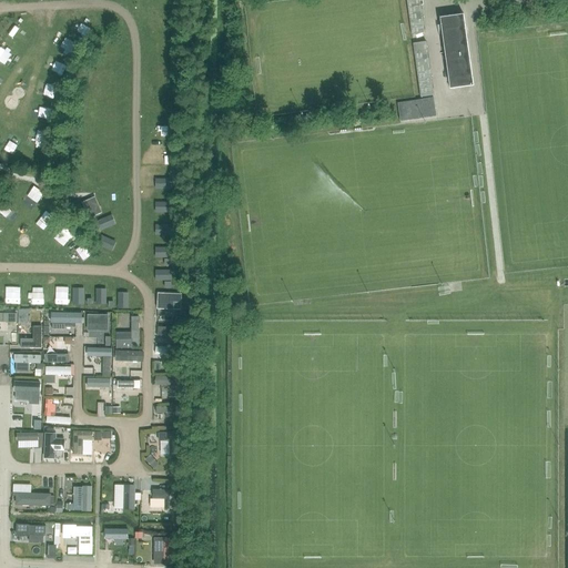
[(424,33),(419,0),(406,0),(412,36),(424,33)]
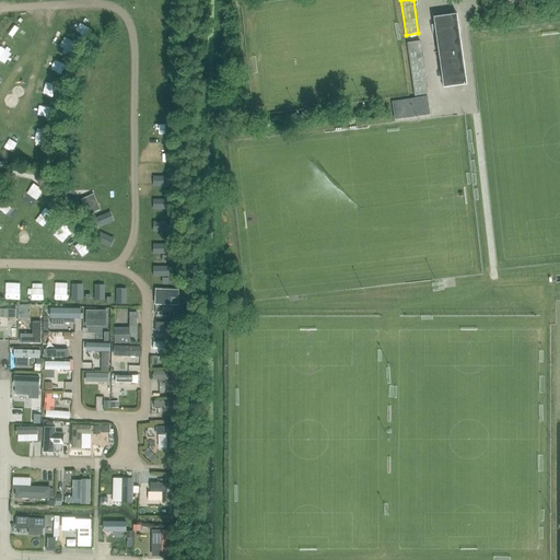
[(433,18),(443,88),(467,84),(456,14),(433,18)]
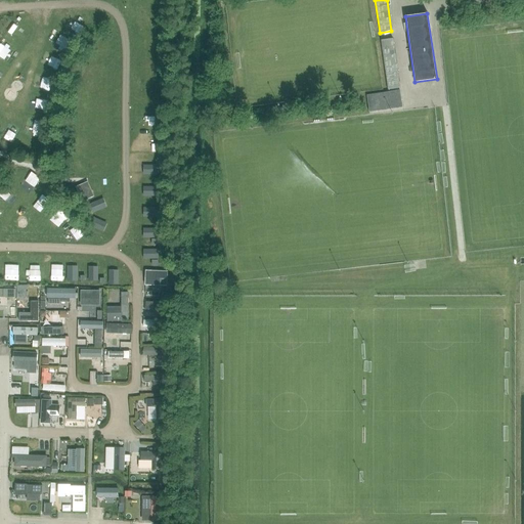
[(392,39),(381,40),(388,90),(399,88),(392,39)]
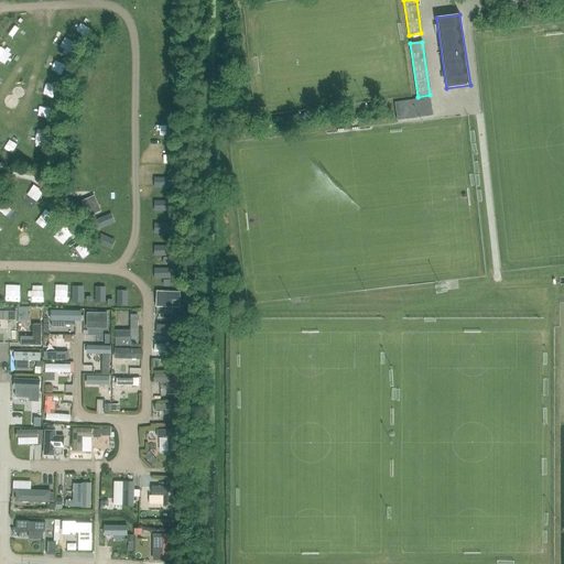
[(431,97),(394,102),(398,120),(433,116),(431,97)]
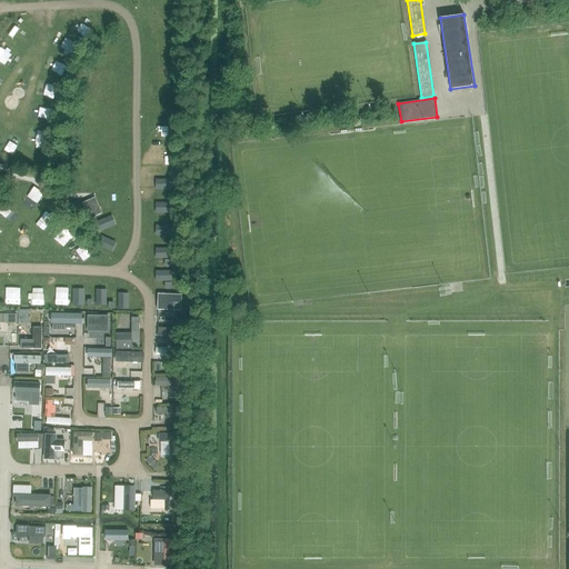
[(170,189),(170,180),(159,180),(159,189),(170,189)]
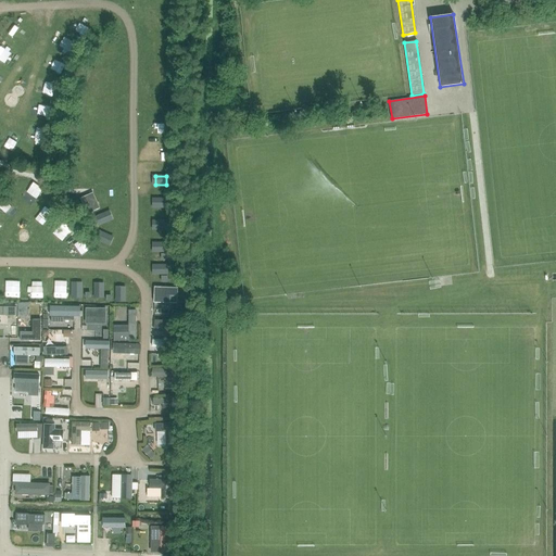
[(92,193),(79,199),(87,214),(100,209),(92,193)]
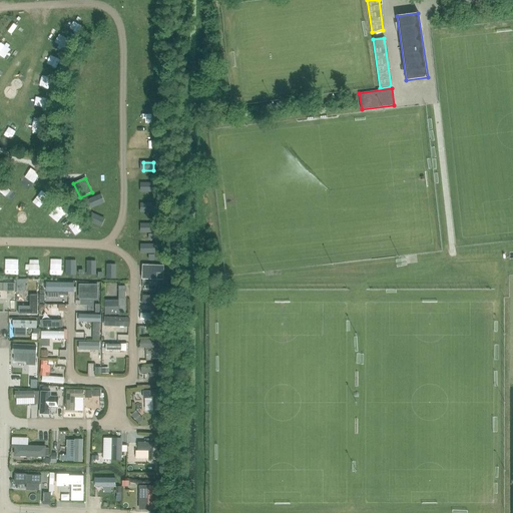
[(153,183),(143,183),(143,191),(153,191),(153,183)]
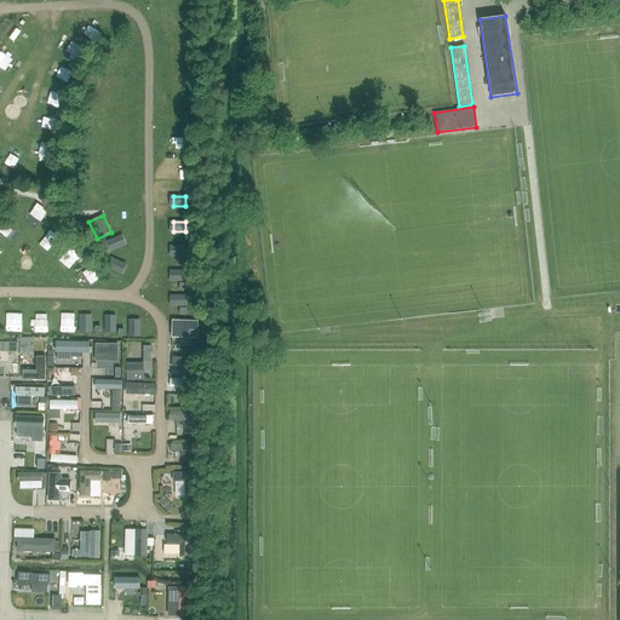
[(110,251),(112,251),(121,246),(118,237),(107,242),(108,246),(110,251)]
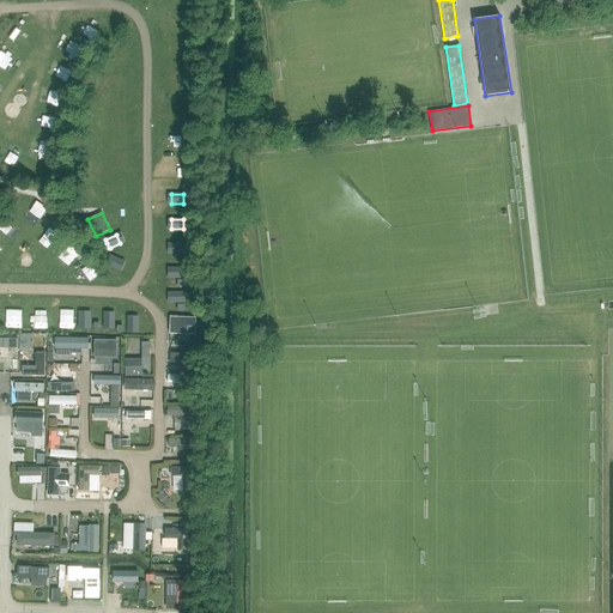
[(183,253),(183,243),(171,243),(171,253),(183,253)]
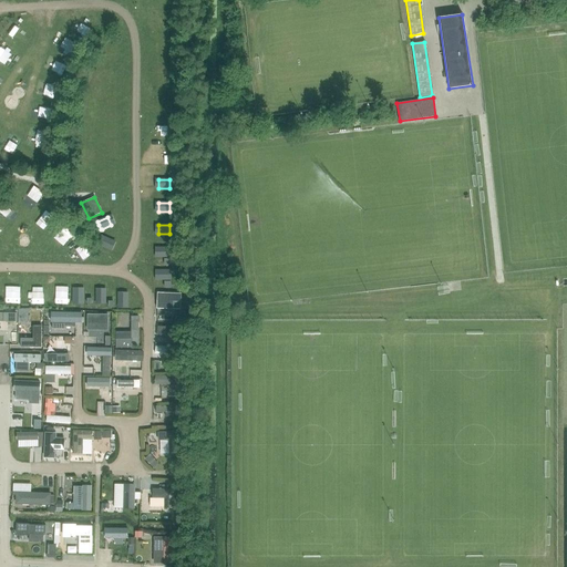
[(112,240),(102,236),(101,236),(98,244),(101,246),(107,248),(112,240)]
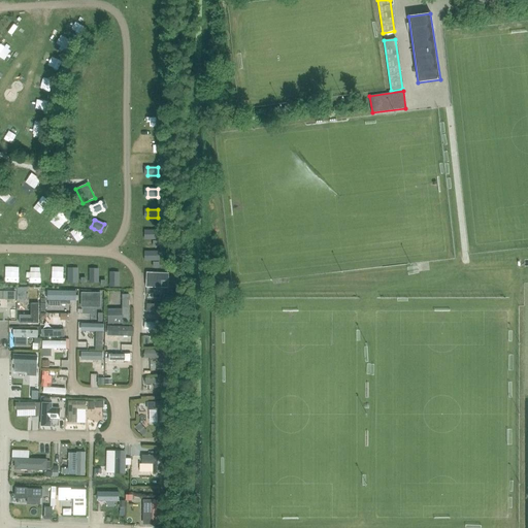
[(158,239),(158,231),(147,231),(147,239),(158,239)]
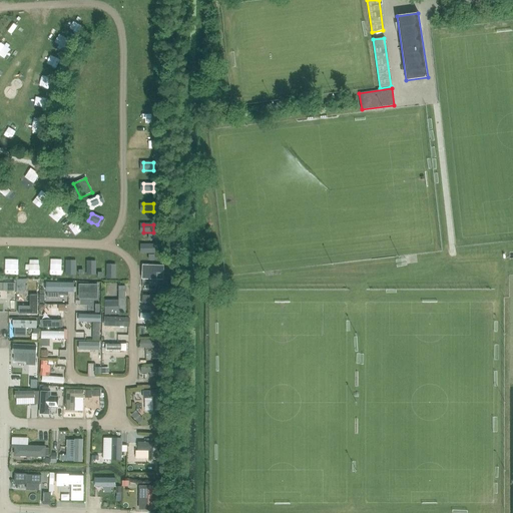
[(153,244),(143,244),(143,252),(153,252),(153,244)]
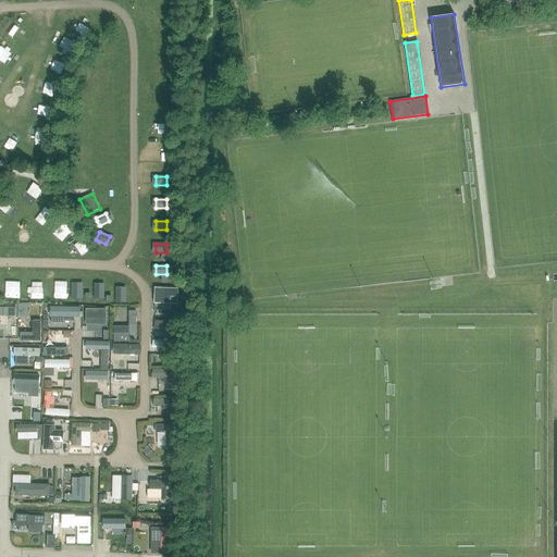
[(81,287),(72,287),(72,298),(81,298),(81,287)]
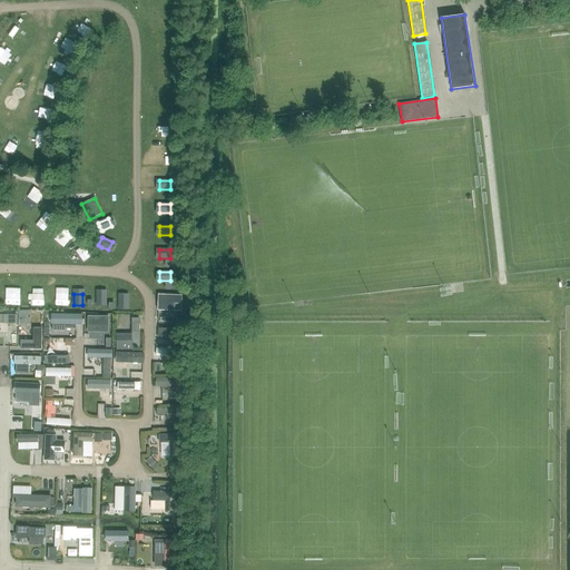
[(106,294),(97,294),(97,305),(106,305),(106,294)]
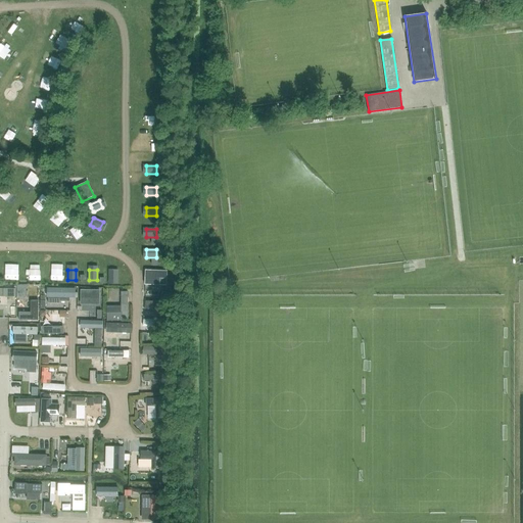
[(144,271),(144,284),(167,285),(167,271),(144,271)]
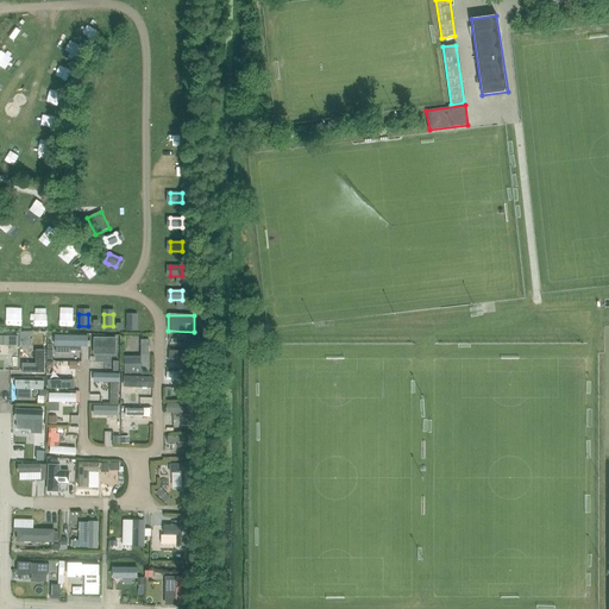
[(136,319),(126,319),(126,331),(136,331),(136,319)]
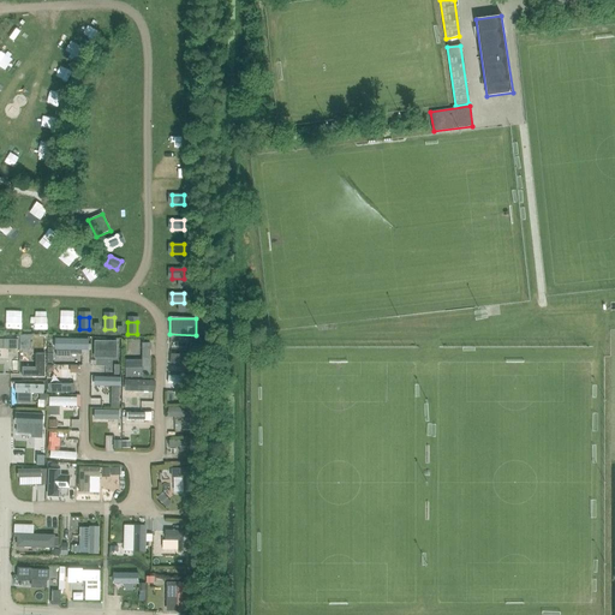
[(0,339),(0,348),(18,350),(18,340),(0,339)]
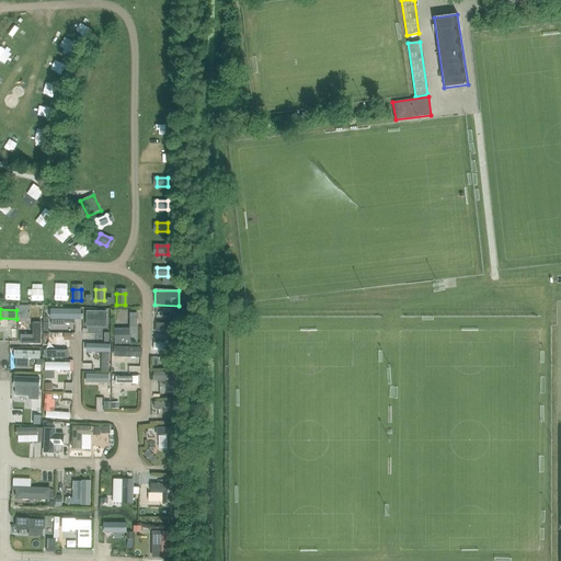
[(80,309),(49,309),(49,319),(80,320),(80,309)]
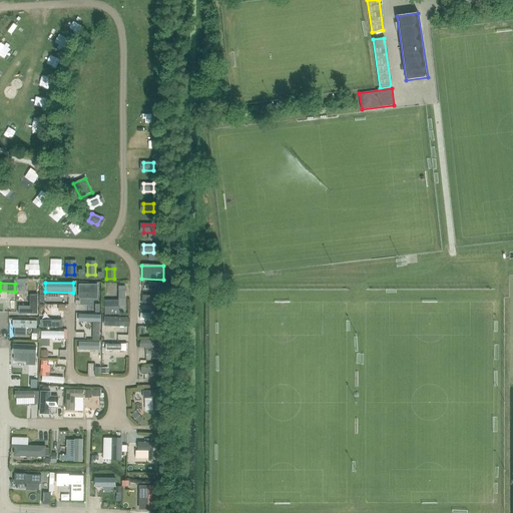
[(97,285),(78,285),(78,293),(97,293),(97,285)]
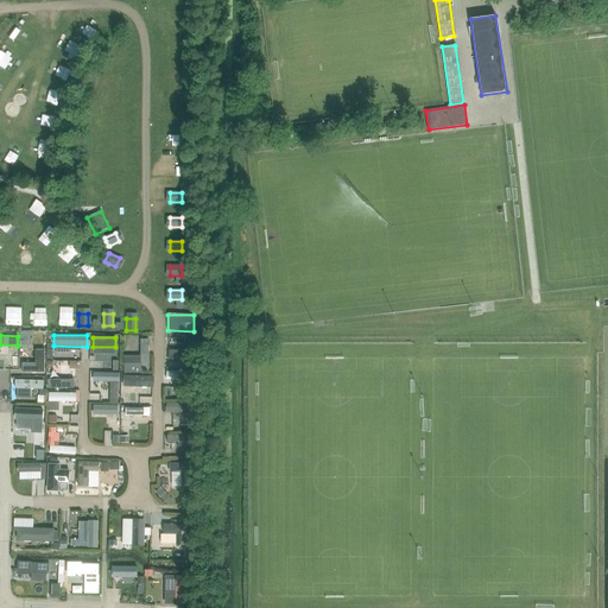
[(0,344),(0,355),(12,356),(12,346),(0,344)]
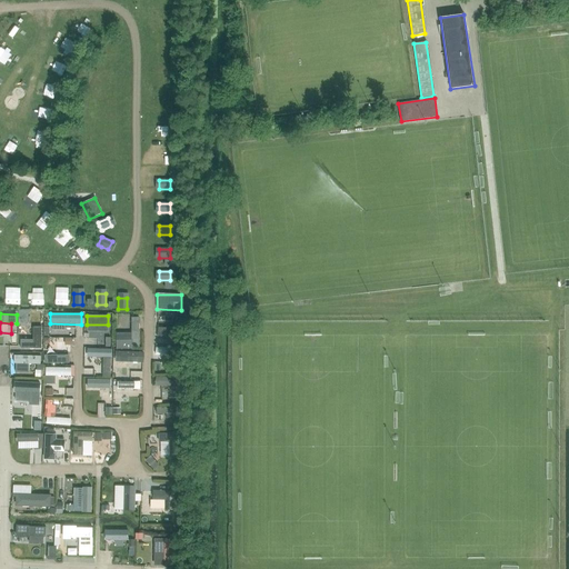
[(41,327),(32,327),(32,340),(20,339),(20,349),(41,349),(41,327)]
